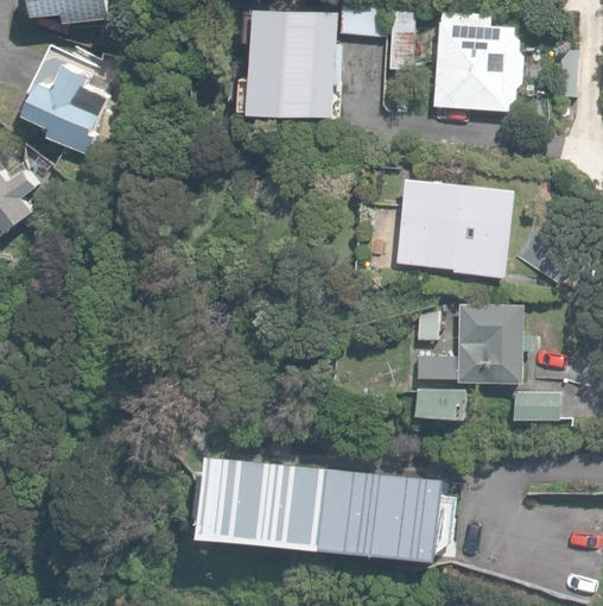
[(64,13),(65,23),(108,19),(106,0),(33,0),(35,16),(64,13)]
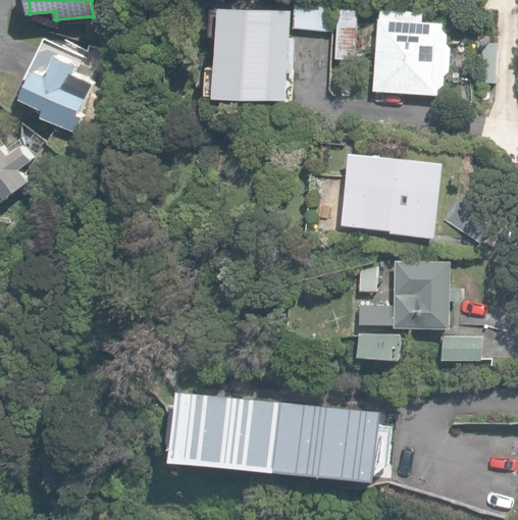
[(293,0),(291,30),(331,32),(332,0),(293,0)]
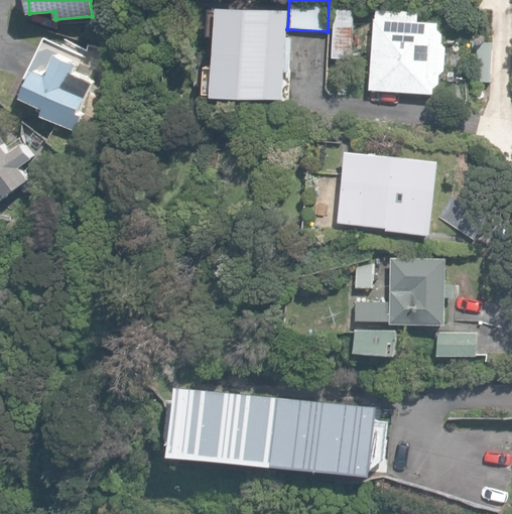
[(213,97),(281,101),(282,74),(288,74),(290,38),(285,37),(286,12),(218,8),(213,97)]
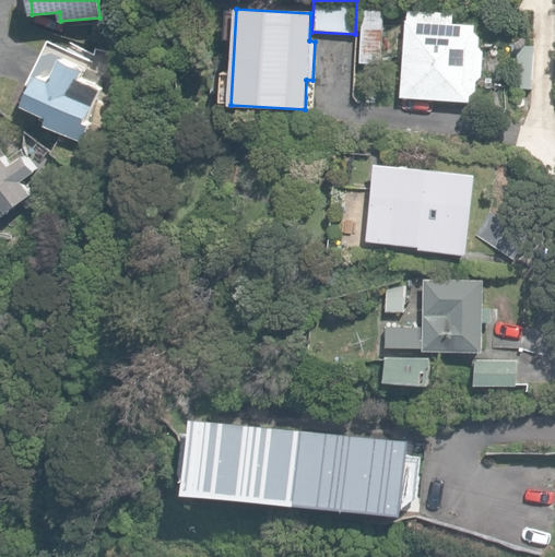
[(357,63),(378,66),(384,11),(362,9),(362,10),(357,63)]
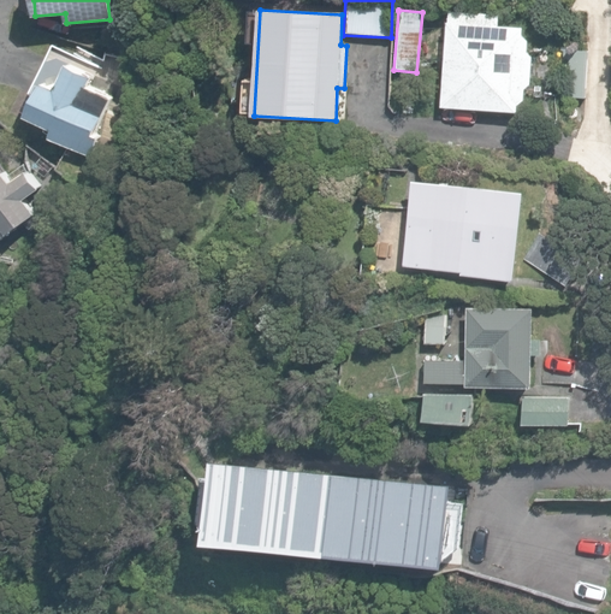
[(439,107),(516,113),(516,106),(523,101),(523,90),(529,86),(531,58),(526,52),(527,41),(521,35),(521,29),(496,27),(496,16),(449,13),(448,24),(445,24),(439,107)]
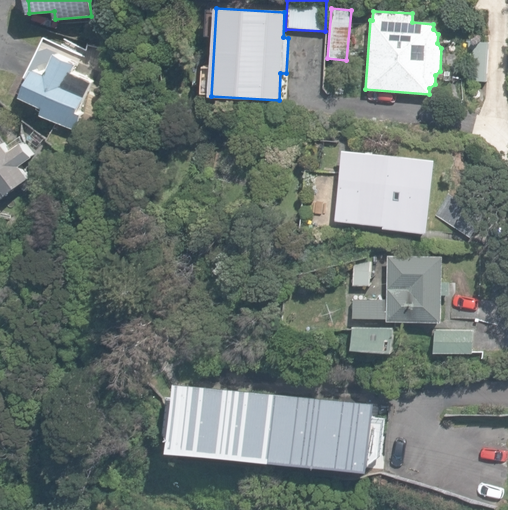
[(465,81),(484,82),(486,43),(467,42),(465,81)]
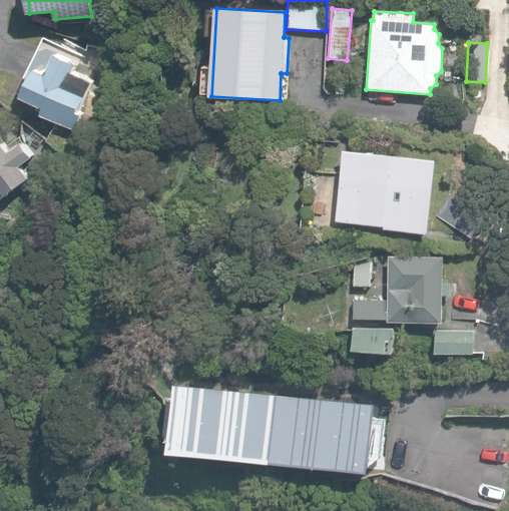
[(41,115),(73,131),(81,114),(78,113),(92,83),(73,73),(77,65),(55,54),(44,75),(35,70),(22,97),(44,108),(41,115)]
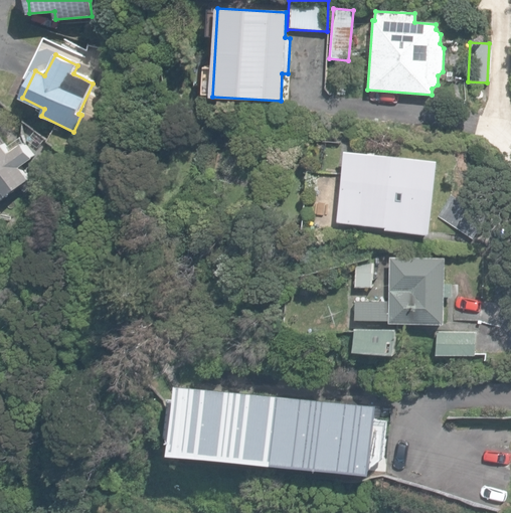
[(0,201),(29,180),(20,167),(32,159),(21,144),(9,152),(0,140),(0,201)]
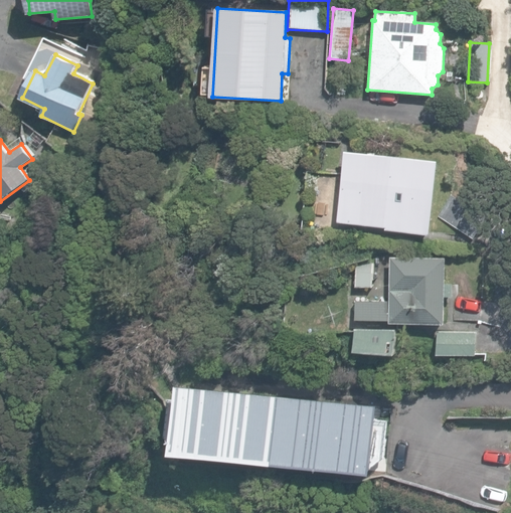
[(384,229),(429,234),(436,162),(344,153),(343,153),(336,222),(384,226),(384,229)]
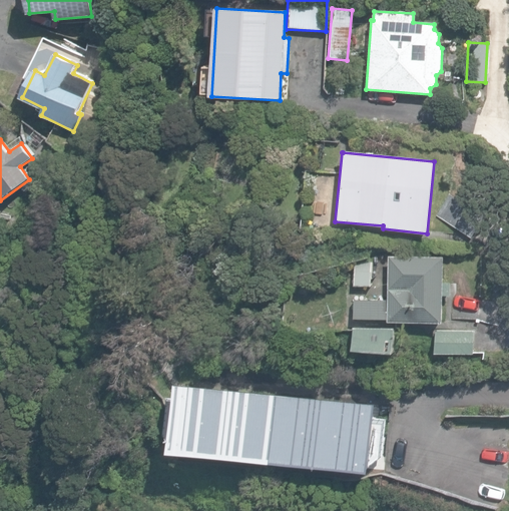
[(434,216),(470,238),(483,217),(447,195),(434,216)]
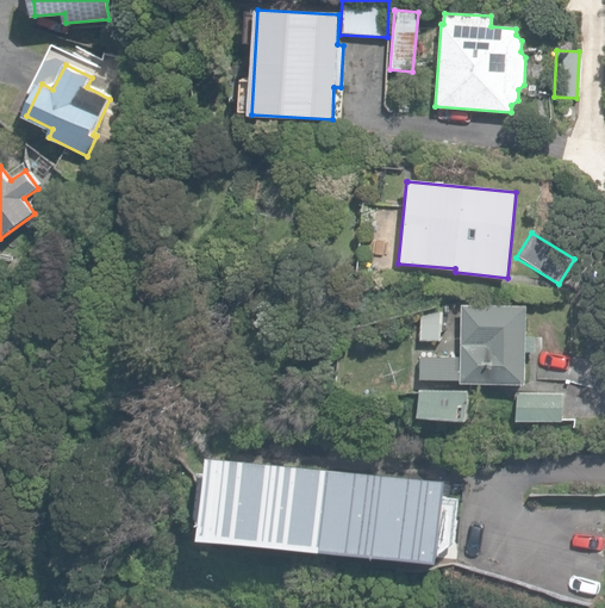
[(460,383),(524,384),(524,352),(525,352),(532,352),(532,336),(525,336),(525,306),(461,305),(460,358),(419,358),(419,379),(460,379),(460,383)]
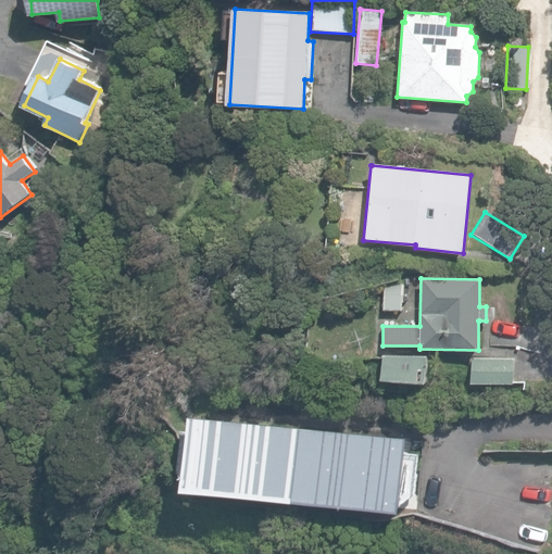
[(381,312),(400,312),(400,285),(383,285),(381,312)]
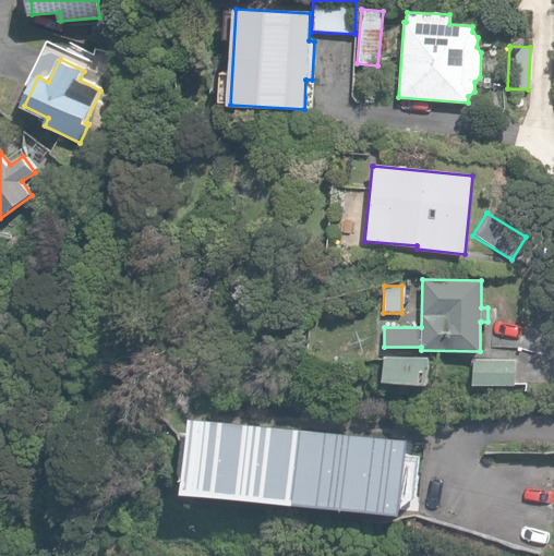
[(383,379),(426,383),(426,358),(384,358),(383,379)]
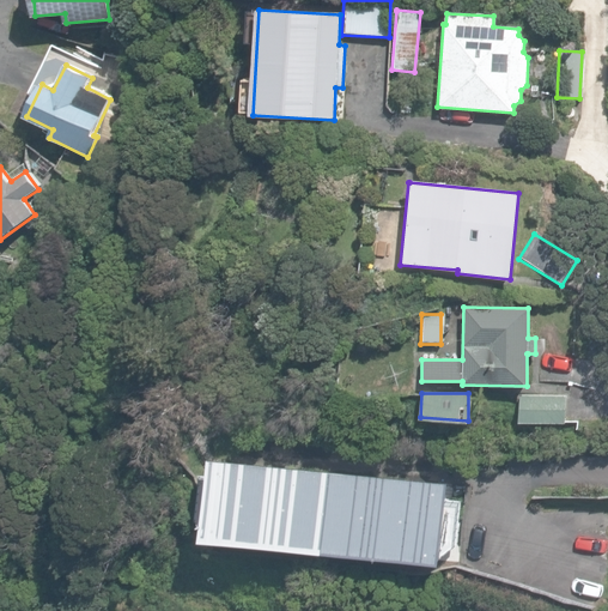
[(520,394),(520,423),(565,423),(565,394),(520,394)]
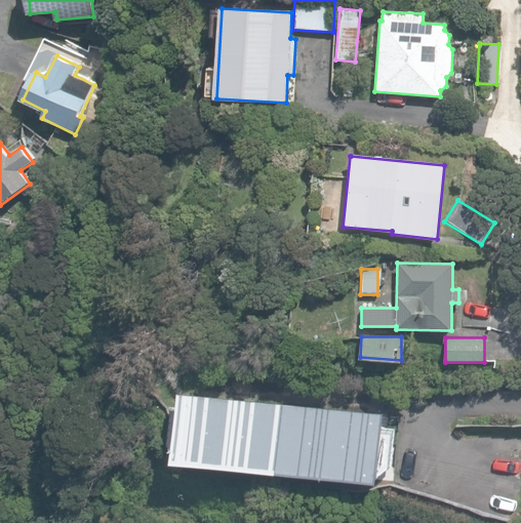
[(174,459),(379,481),(386,412),(182,392),(174,459)]
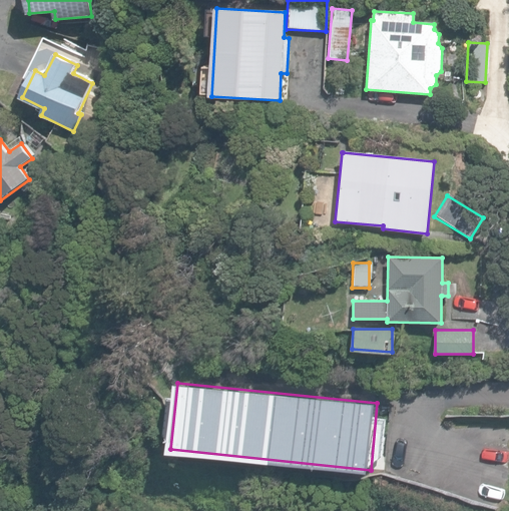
All buildings are outlined.
